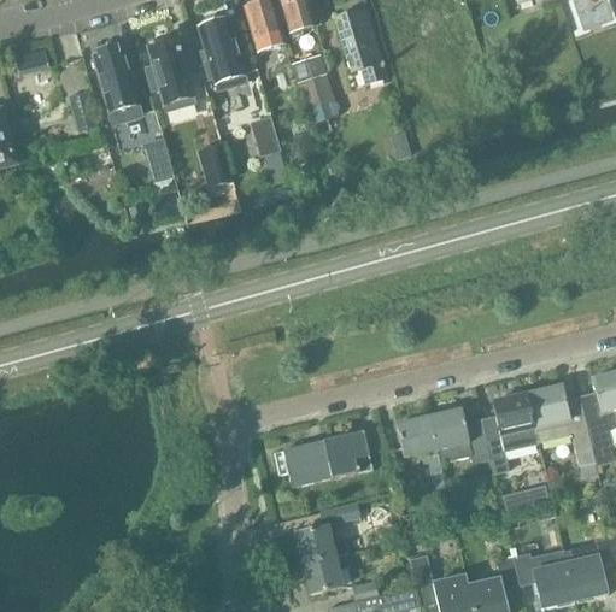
[(245,5),(254,39),(282,31),(274,0),(260,0),(245,5)]
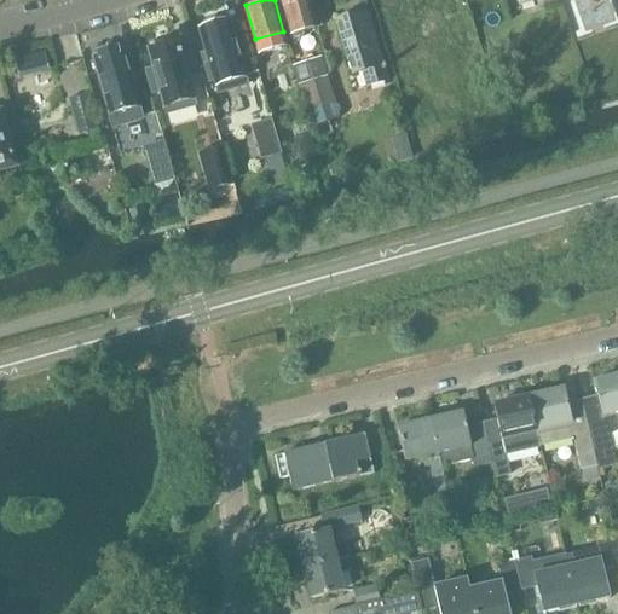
[(281,0),(290,30),(293,38),(301,35),(300,28),(318,23),(310,0),(281,0)]
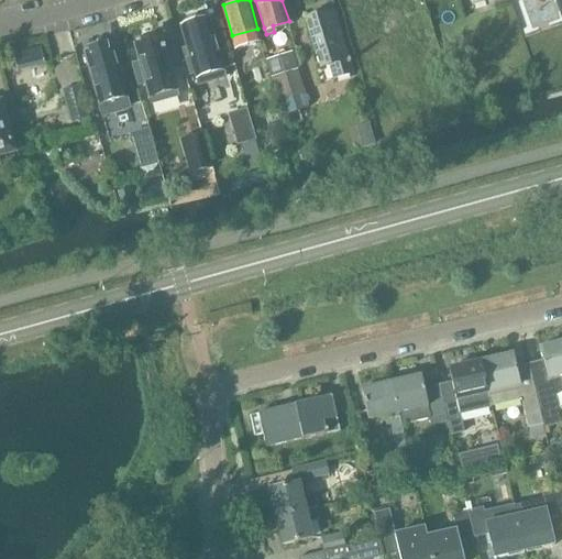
[(333,8),(331,8),(329,3),(316,8),(317,12),(306,15),(320,65),(330,63),(334,76),(352,70),(349,59),(351,59),(350,57),(349,57),(333,8)]
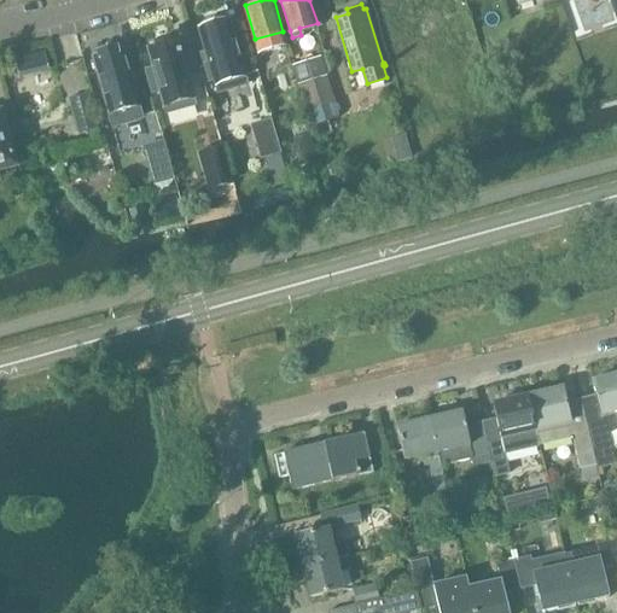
[(205,24),(199,25),(210,62),(205,63),(210,77),(215,76),(219,89),(246,81),(228,17),(222,18),(221,13),(204,19),(205,24)]
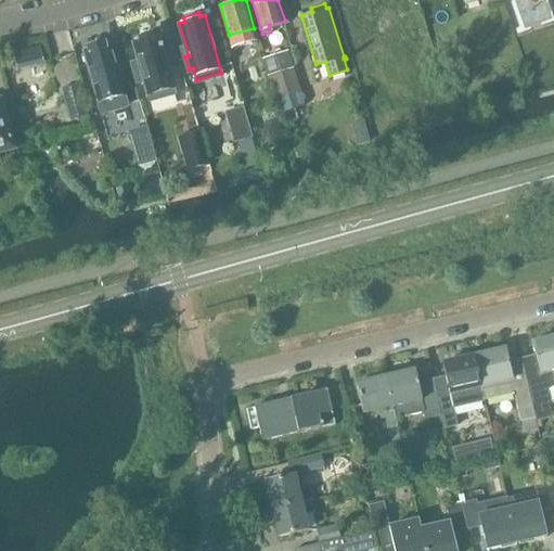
[(168,65),(159,34),(153,36),(152,34),(139,37),(140,39),(133,41),(138,59),(130,61),(137,81),(144,79),(150,99),(176,92),(168,66),(170,66),(170,65),(168,65)]
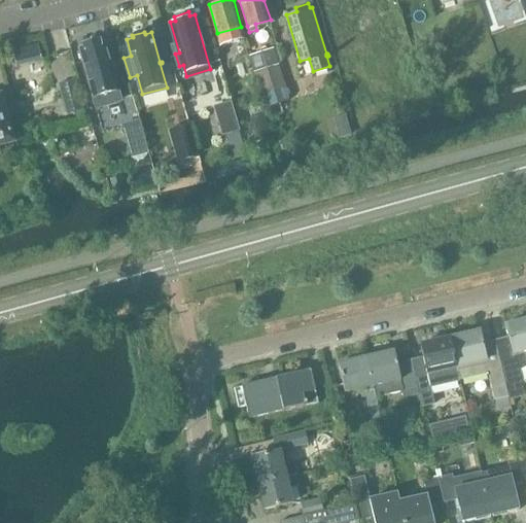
[(18,60),(43,55),(40,38),(14,43),(18,60)]
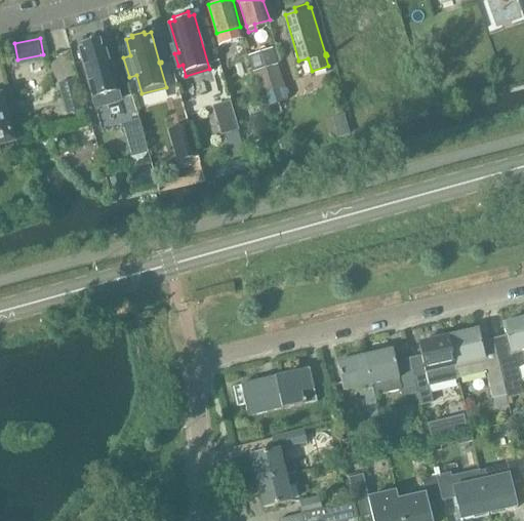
[(83,45),(79,46),(96,105),(121,97),(104,39),(101,40),(99,38),(83,42),(83,45)]
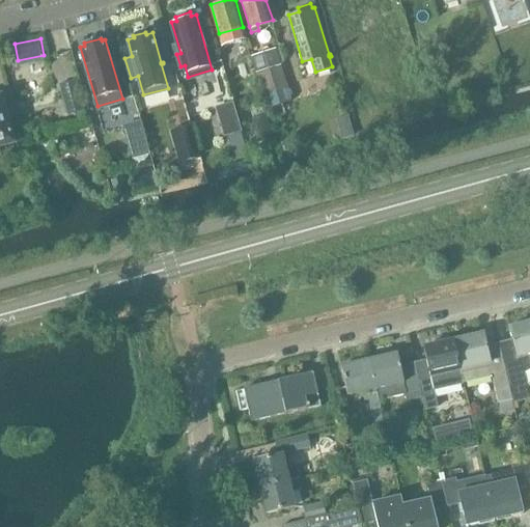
[(252,53),(257,70),(281,62),(276,46),(252,53)]
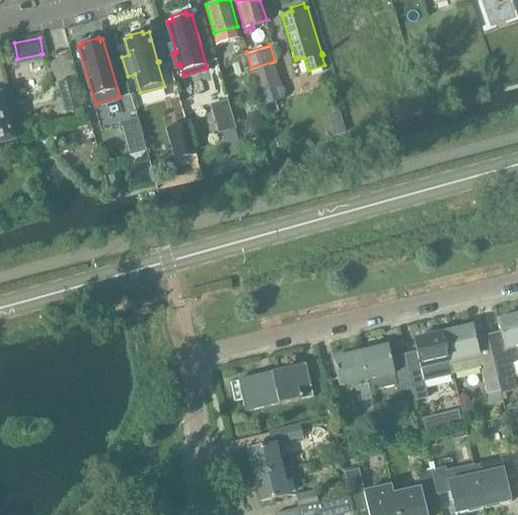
[(251,70),(257,89),(261,101),(274,97),(270,85),(281,82),(275,63),(251,70)]
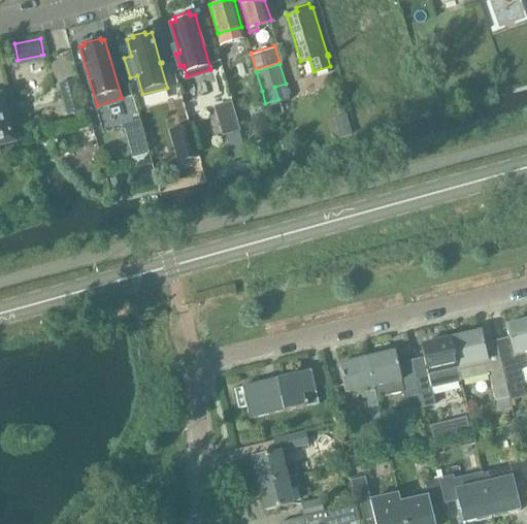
[(75,76),(60,82),(67,111),(84,107),(75,76)]
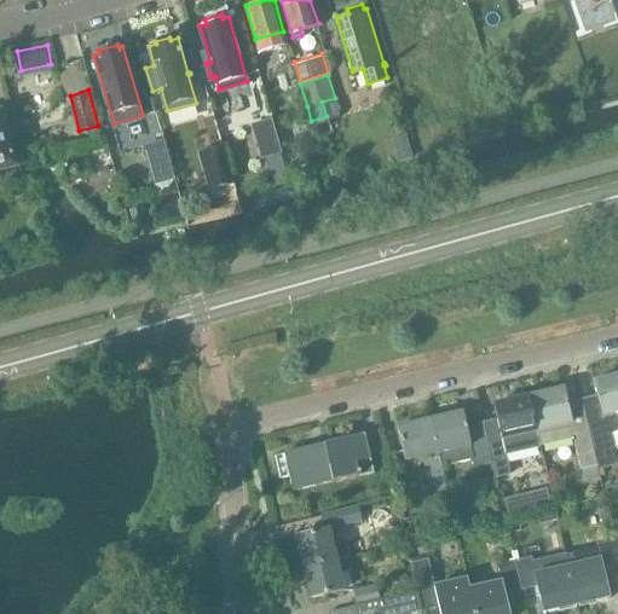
[(0,167),(17,163),(1,109),(0,109),(0,167)]
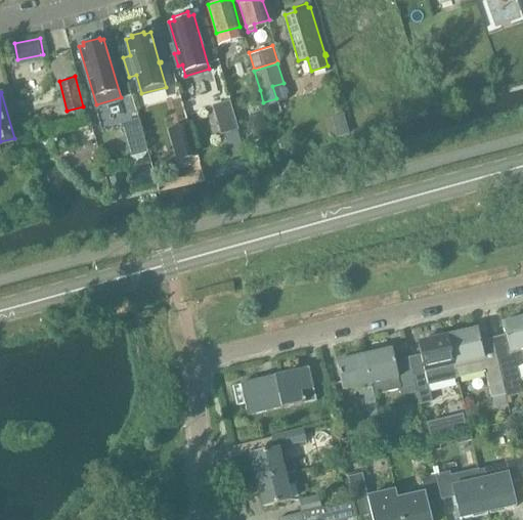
[(229,99),(214,103),(221,131),(237,127),(229,99)]
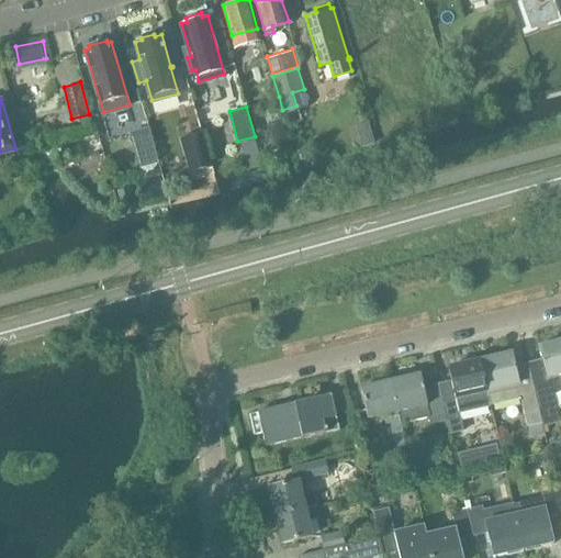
[(281,119),(267,123),(273,147),(289,143),(281,119)]
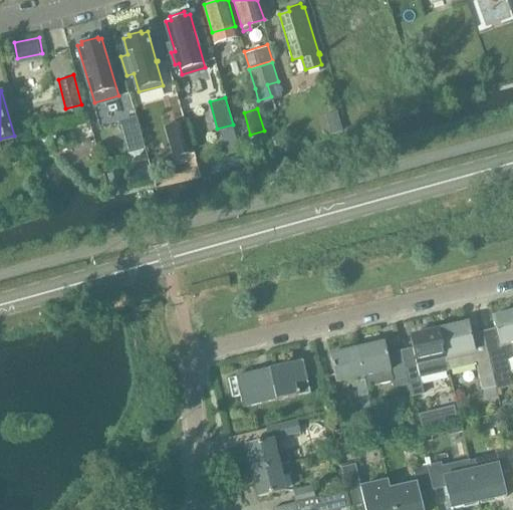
[(136,115),(119,119),(129,149),(144,145),(136,115)]
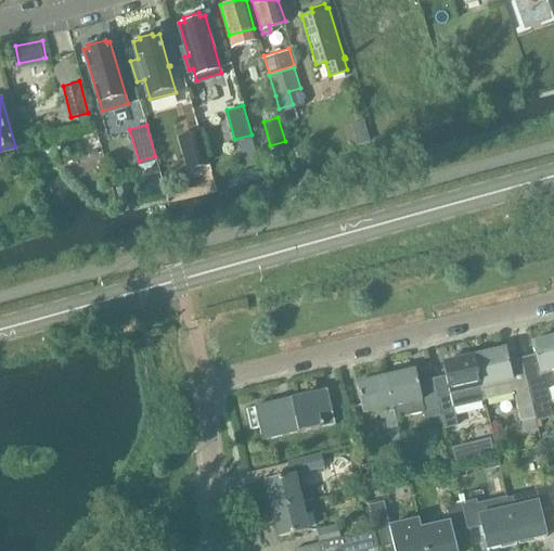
[(290,145),(296,164),(304,162),(297,142),(290,145)]
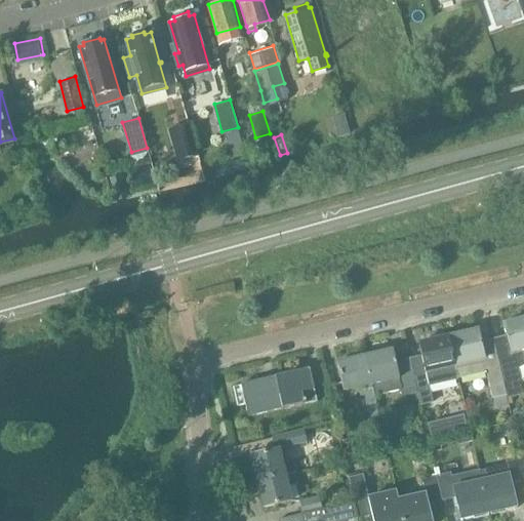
[(196,153),(192,137),(179,141),(185,156),(196,153)]
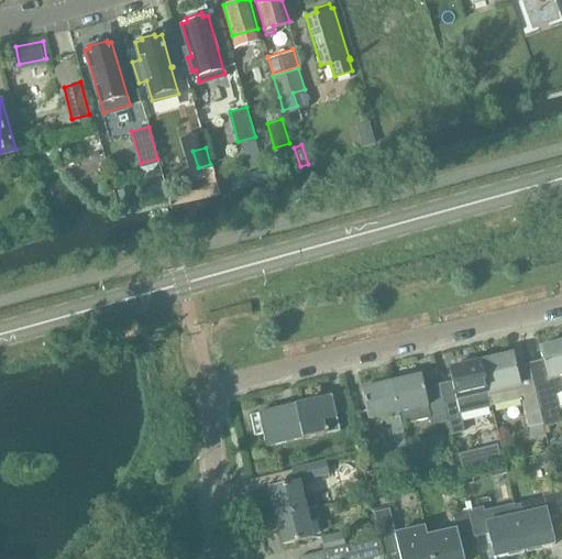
[(158,174),(134,181),(141,200),(164,194),(158,174)]
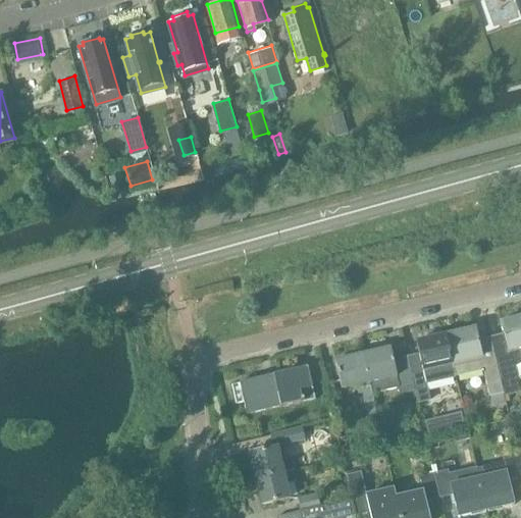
[(520,313),(501,319),(509,348),(520,344),(520,313)]
